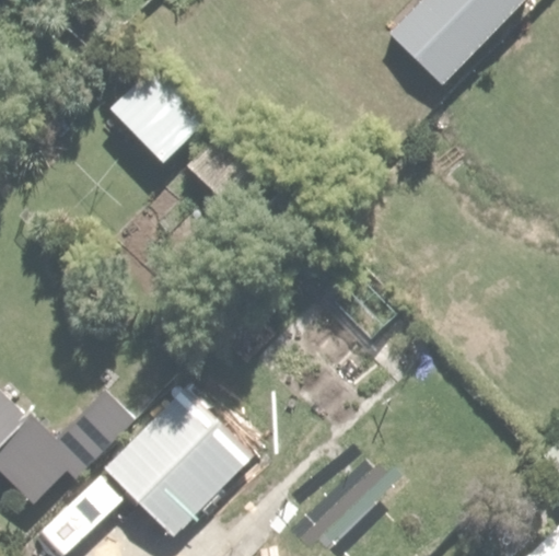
[(449,82),(521,0),(414,0),(388,30),(449,82)]
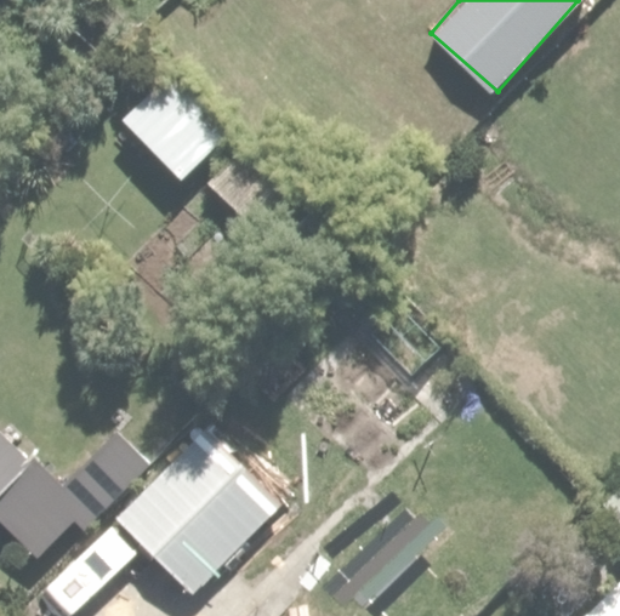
[(0,425),(0,531),(34,563),(69,523),(81,532),(148,457),(111,423),(62,479),(0,425)]
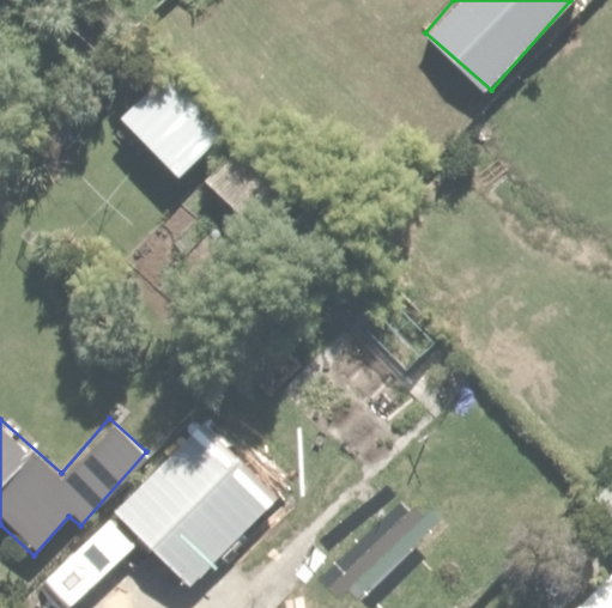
[(200,425),(113,511),(189,588),(277,503),(200,425)]
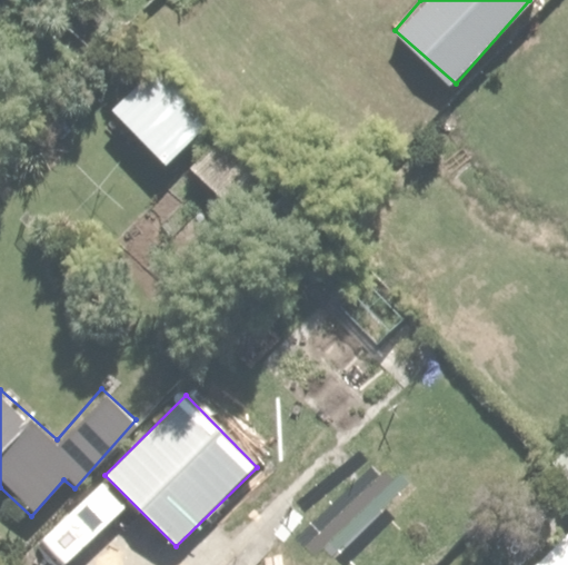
[(567,529),(532,564),(567,564),(567,529)]
